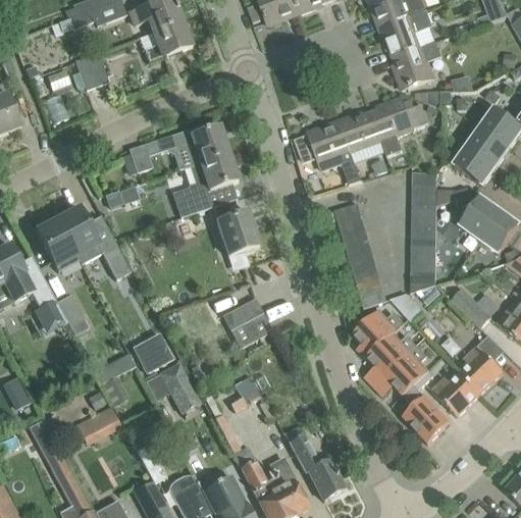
[(72,17),(72,16),(50,26),(55,37),(95,20),(98,26),(125,14),(119,0),(116,0),(72,17)]
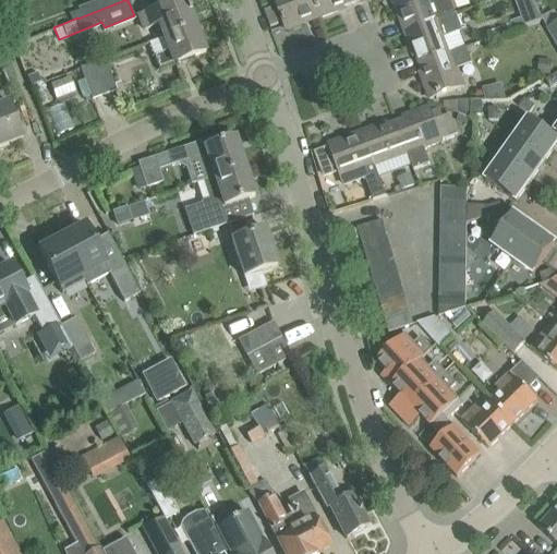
[(91,0),(73,7),(77,17),(77,19),(124,0),(91,0)]
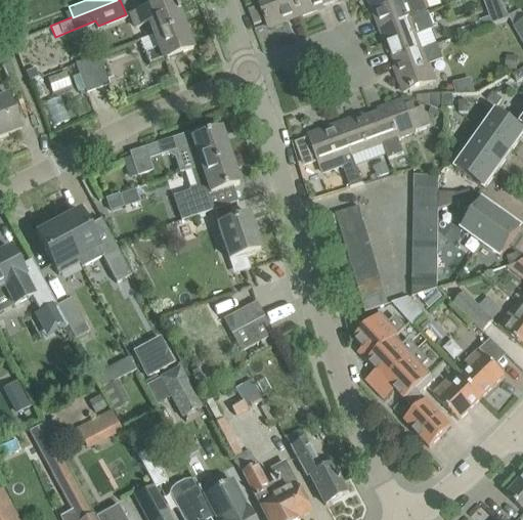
[(148,19),(153,33),(182,22),(174,0),(164,0),(154,4),(143,8),(130,13),(134,25),(148,19)]
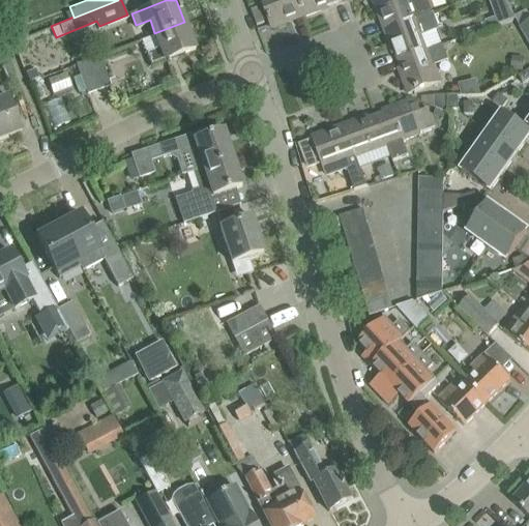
[(304,12),(299,0),(262,0),(271,25),(289,19),(288,17),(301,11),(302,13),(304,12)]
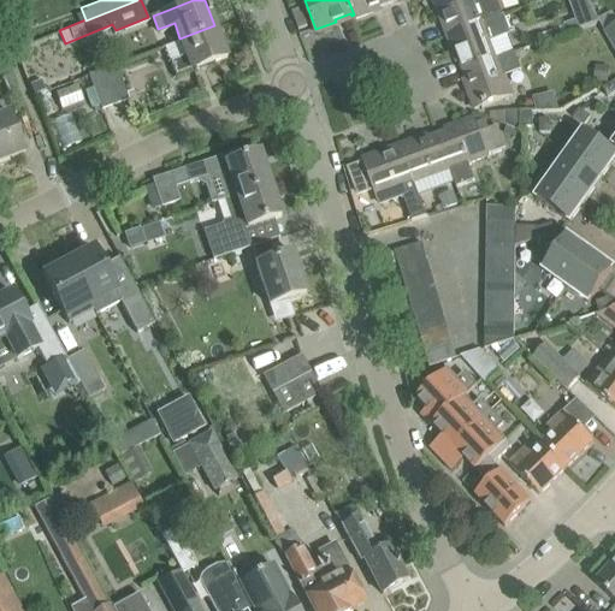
[(348,0),(354,15),(372,9),(372,6),(386,0),(348,0)]
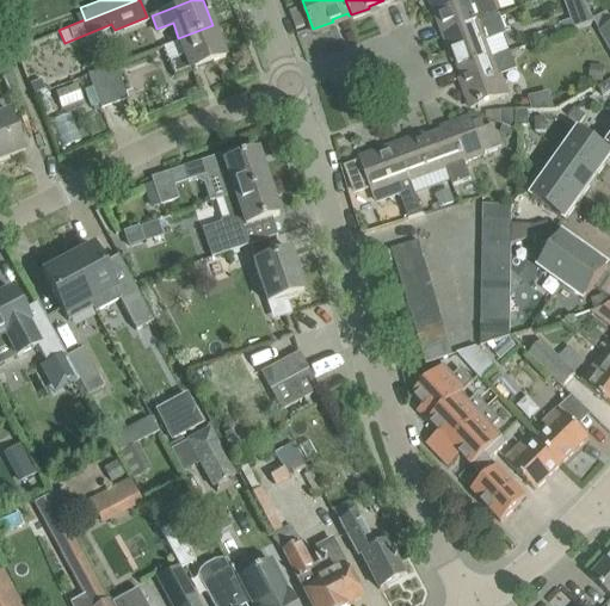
[(442,31),(442,32),(478,19),(476,18),(497,11),(493,0),(430,0),(436,16),(438,16),(444,30),(442,31)]
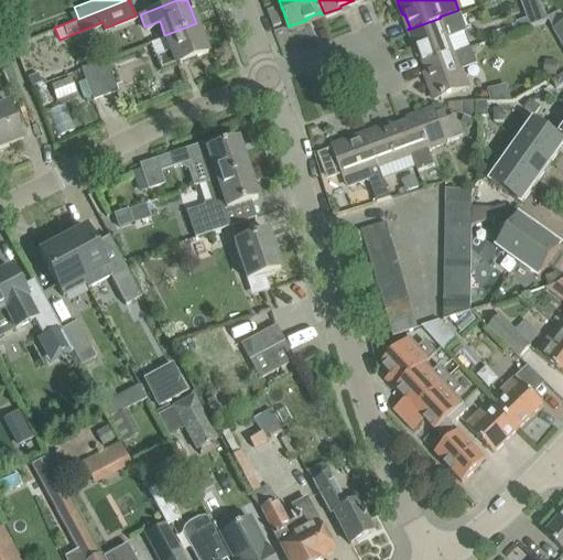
[(274,4),(266,7),(272,23),(280,20),(274,4)]
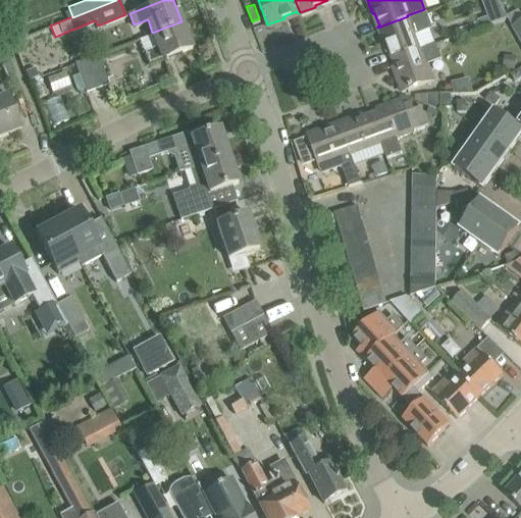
[(502,8),(500,4),(487,8),(491,19),(506,14),(502,8)]
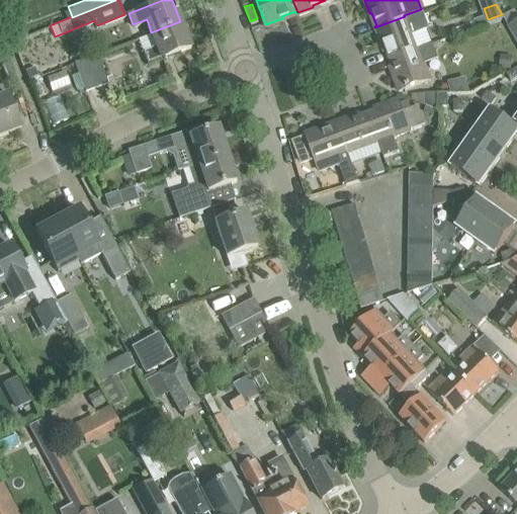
[(383,44),(389,57),(431,40),(428,32),(419,36),(416,29),(428,25),(422,9),(421,9),(404,15),(405,16),(374,27),(381,44),(383,44)]
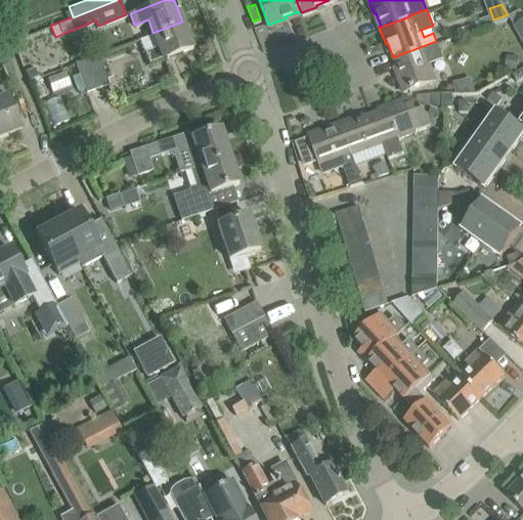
[(522,17),(513,24),(522,40),(522,17)]
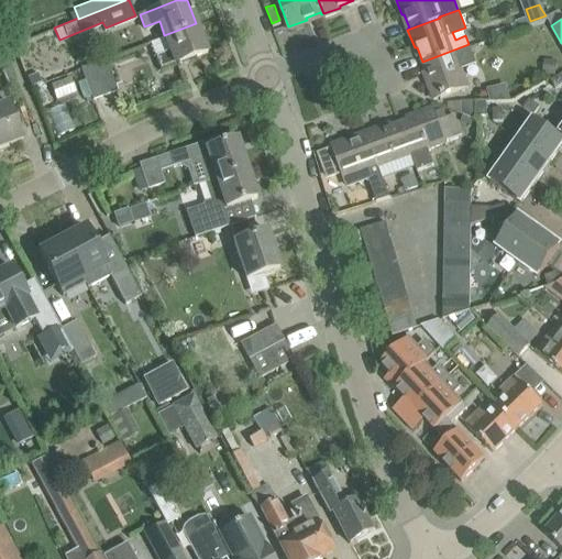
[(164,35),(150,41),(155,55),(158,66),(206,50),(196,23),(164,35)]
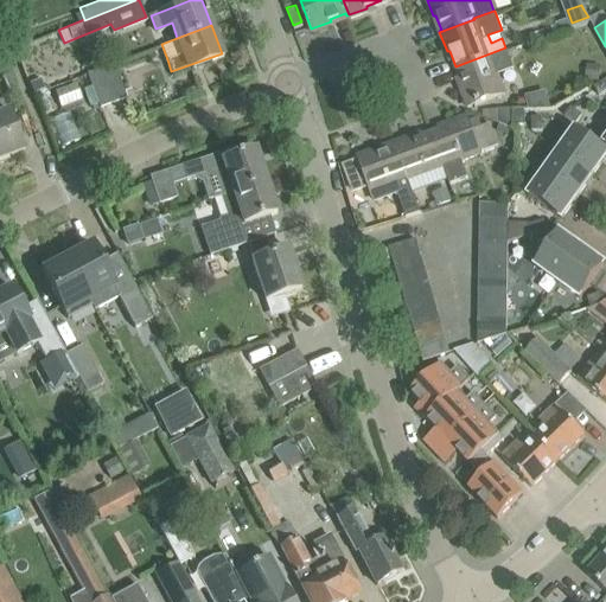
[(505,47),(455,66),(460,82),(458,83),(466,103),(503,89),(496,70),(512,64),(505,47)]
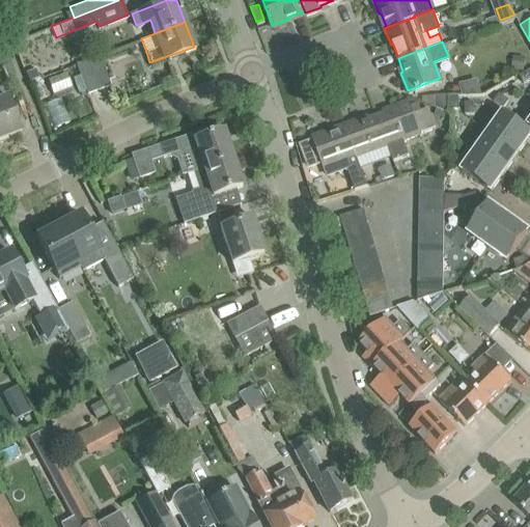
[(75,62),(79,73),(86,91),(109,83),(98,53),(75,62)]
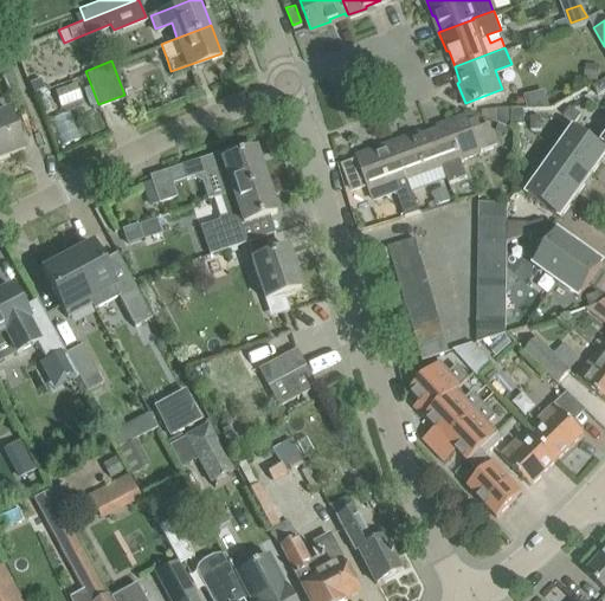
[(39,76),(29,79),(32,91),(44,86),(39,76)]
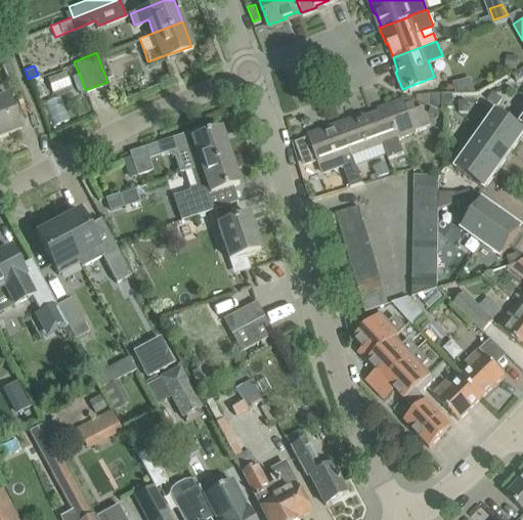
[(522,68),(522,66),(512,72),(516,79),(522,74),(522,68)]
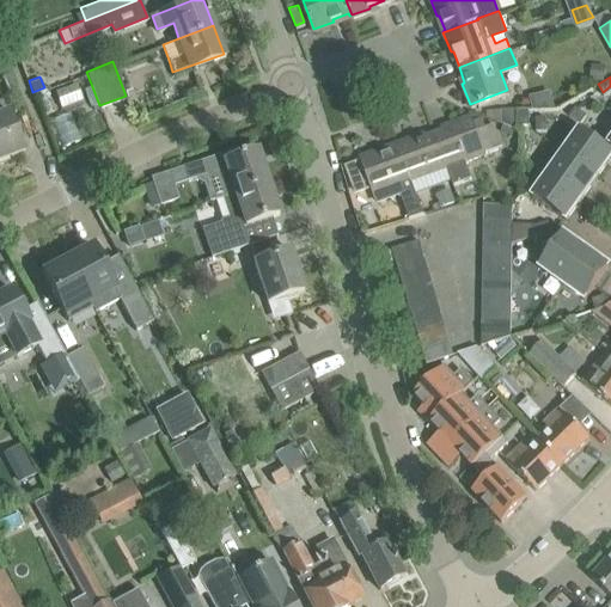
[(46,87),(49,109),(84,104),(80,81),(46,87)]
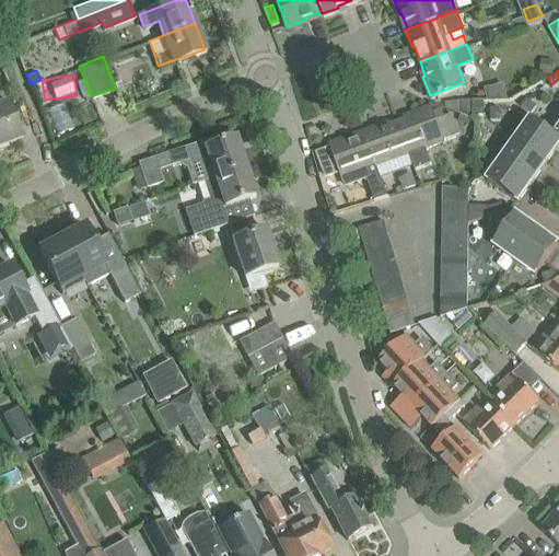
[(536,103),(525,95),(520,103),(531,111),(536,103)]
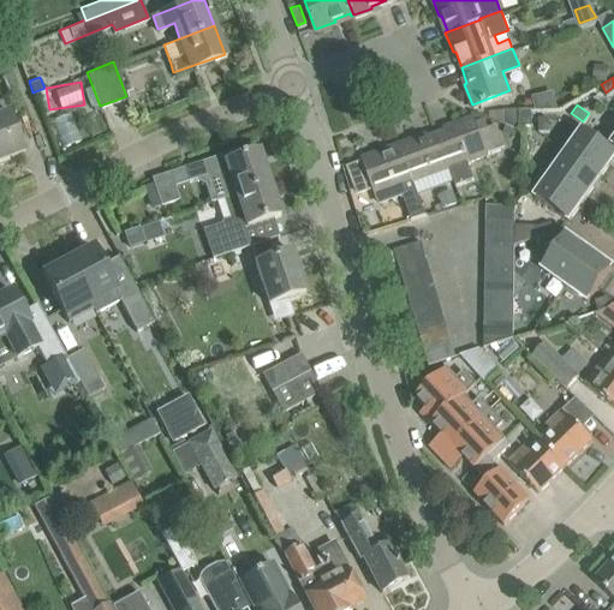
[(505,121),(517,127),(517,108),(487,107),(488,114),(505,121)]
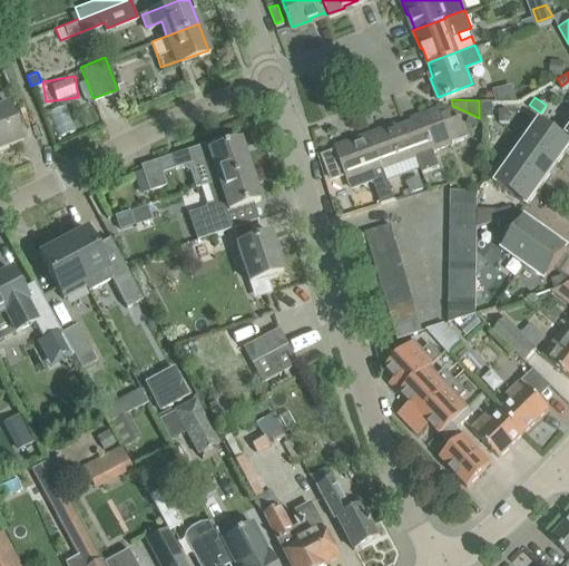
[(57,134),(74,127),(65,100),(47,107),(57,134)]
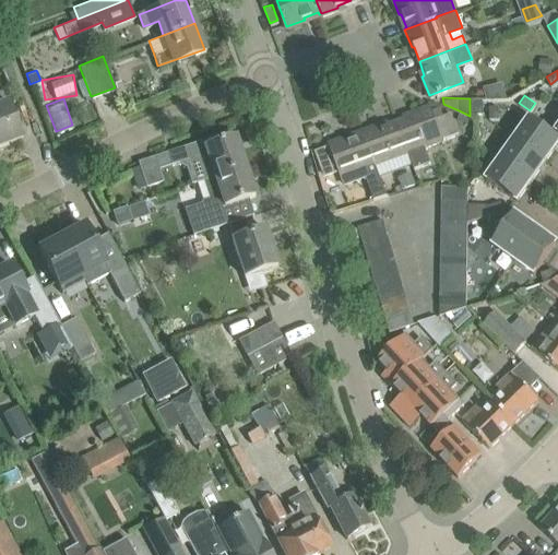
[(8,99),(0,103),(0,143),(21,136),(8,99)]
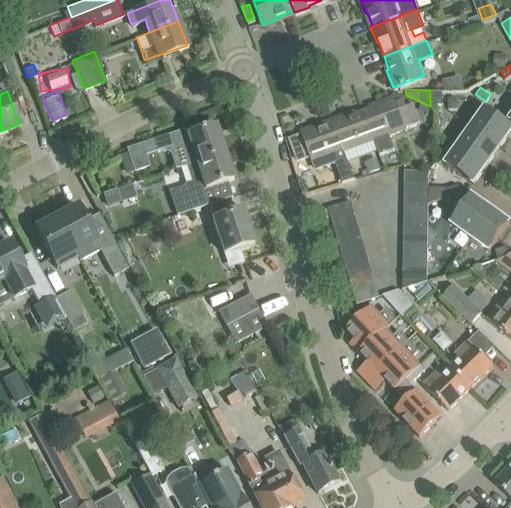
[(442,102),(441,91),(433,91),(433,103),(442,102)]
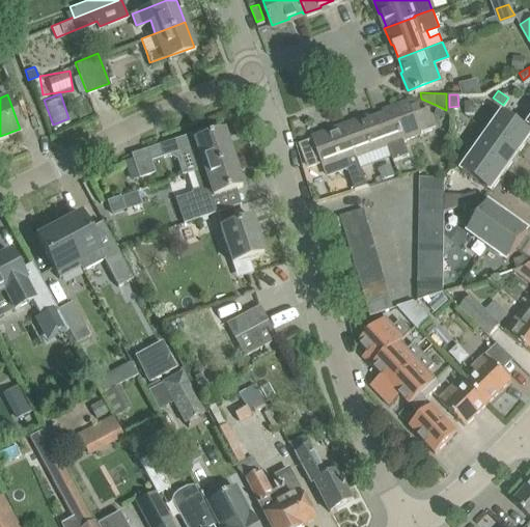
[(389,108),(377,112),(386,141),(392,158),(408,151),(402,137),(435,126),(427,105),(411,111),(407,99),(388,106),(389,108)]
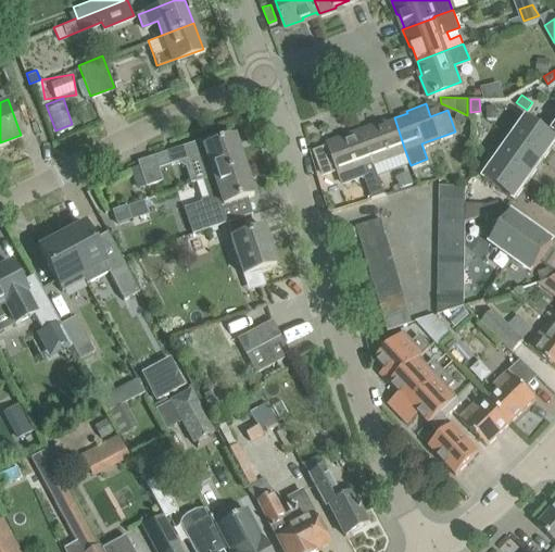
[(486,116),(495,116),(494,103),(486,104),(486,116)]
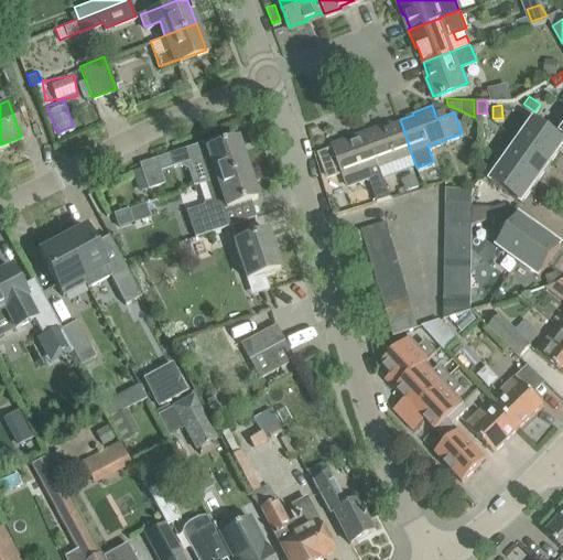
[(462,112),(459,118),(469,122),(473,117),(462,112)]
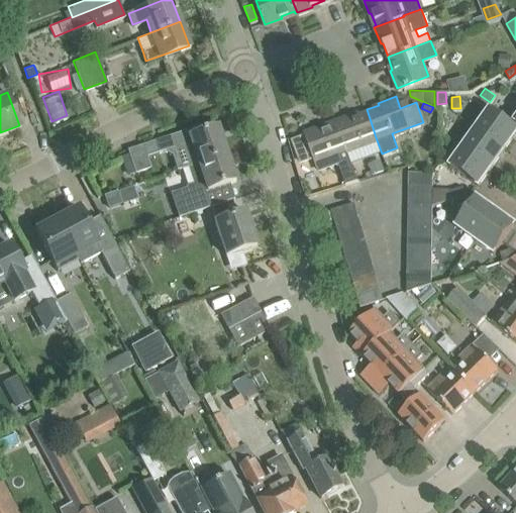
[(504,146),(515,129),(515,127),(488,108),(475,126),(504,146)]
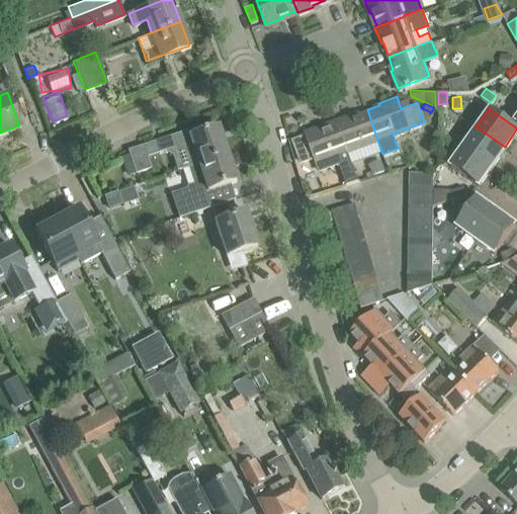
[(352,112),(336,118),(347,151),(364,145),(363,143),(376,138),(367,109),(353,114),(352,112)]
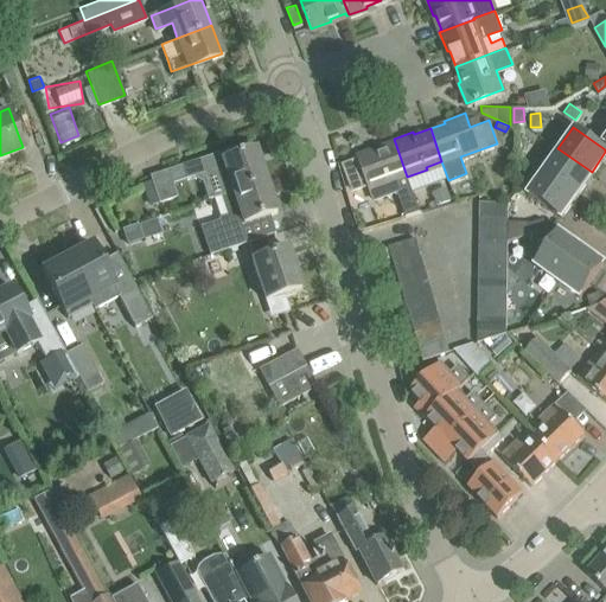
[(358,158),(343,164),(353,190),(368,184),(370,190),(374,198),(396,191),(406,213),(419,209),(412,189),(407,177),(394,139),(393,140),(393,142),(378,148),(377,146),(357,153),(358,158)]
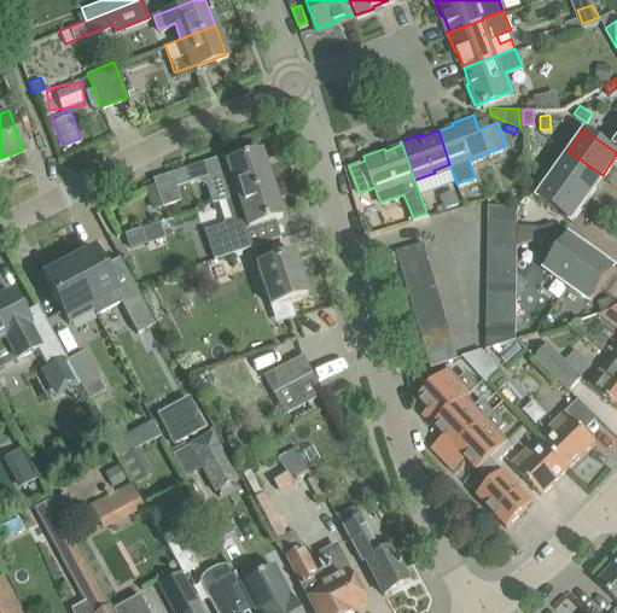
[(223,197),(223,198),(269,182),(258,150),(232,158),(230,150),(202,159),(203,159),(184,165),(151,176),(161,204),(179,198),(175,185),(196,176),(205,182),(210,200),(223,197)]
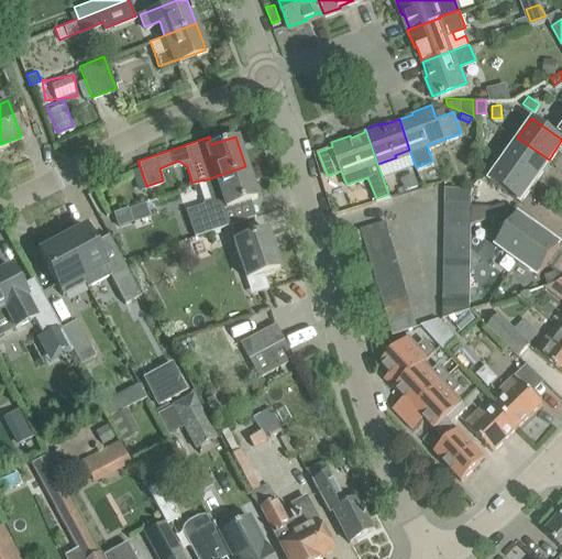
[(504,157),(535,179),(549,160),(517,138),(504,157)]
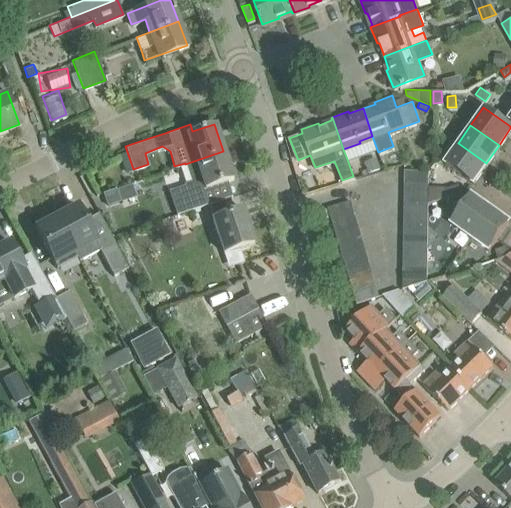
[(473,181),(486,163),(458,143),(445,161),(473,181)]
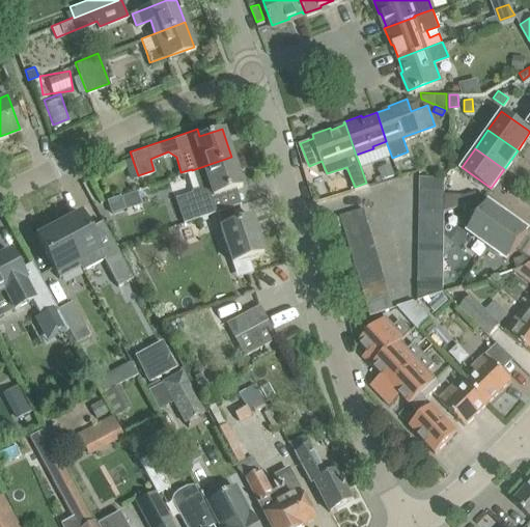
[(231,157),(192,170),(196,186),(191,188),(192,190),(174,196),(183,221),(210,212),(204,196),(241,184),(231,157)]
